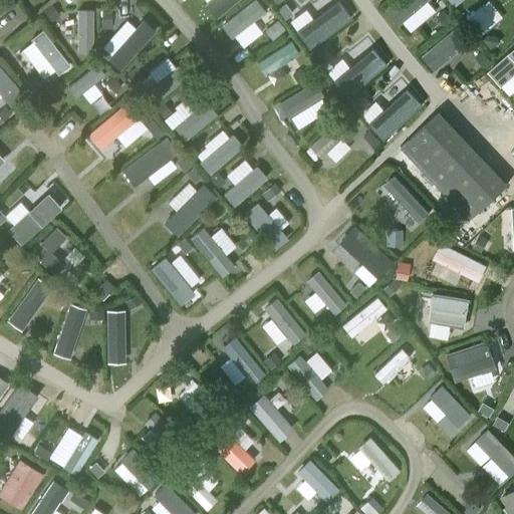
[(211,0),(203,7),(215,21),(240,0),(211,0)]
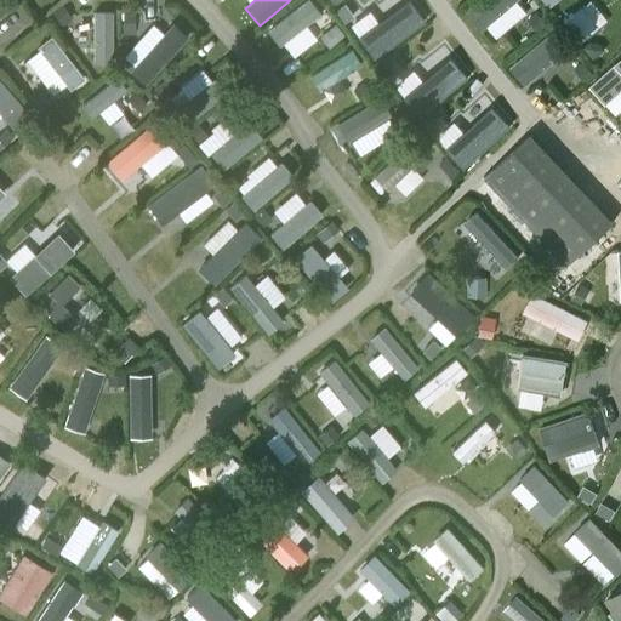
[(520,0),(484,0),(466,16),(480,35),(520,0)]
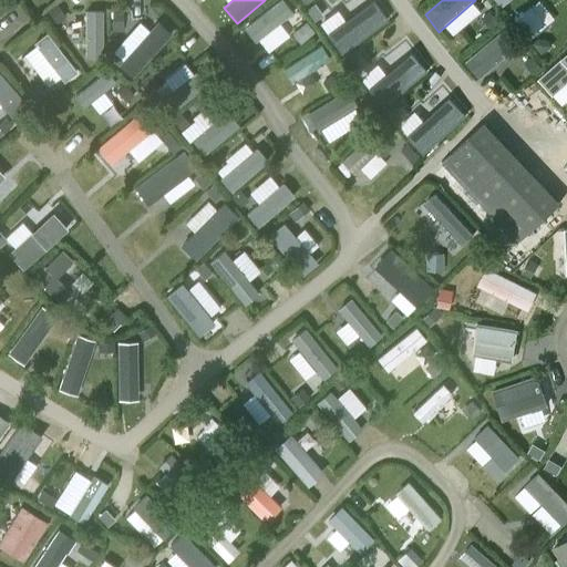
[(492,0),(501,10),(514,0),(492,0)]
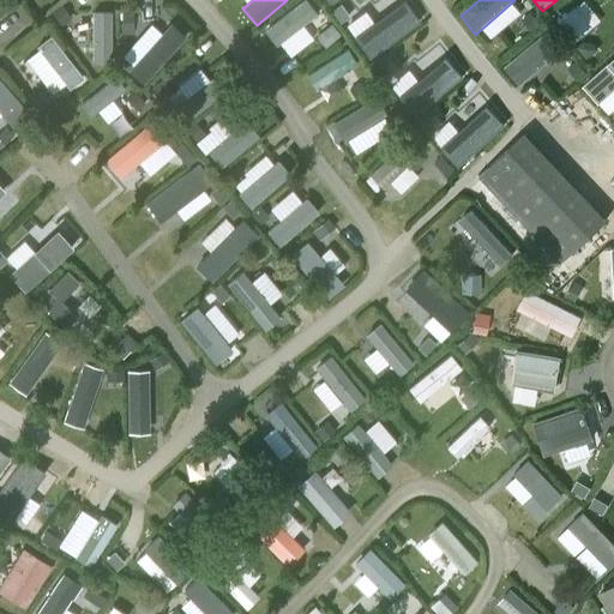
[(589,0),(578,0),(559,13),(573,35),(601,17),(589,0)]
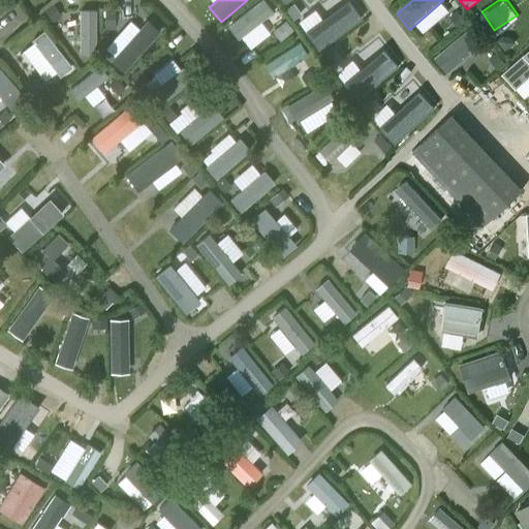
[(226,29),(237,41),(273,13),(262,1),(226,29)]
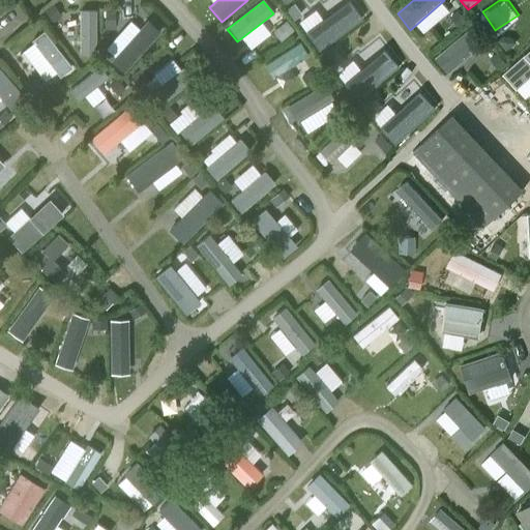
[(318,54),(362,22),(348,3),(303,35),(318,54)]
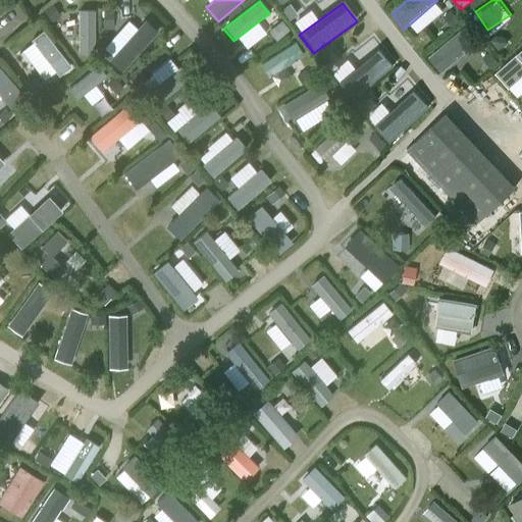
[(60,17),(52,5),(43,12),(52,23),(60,17)]
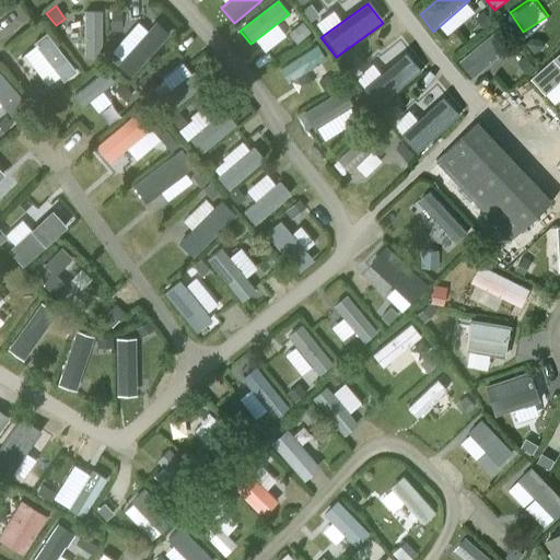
[(317,16),(310,6),(301,12),(308,24),(317,16)]
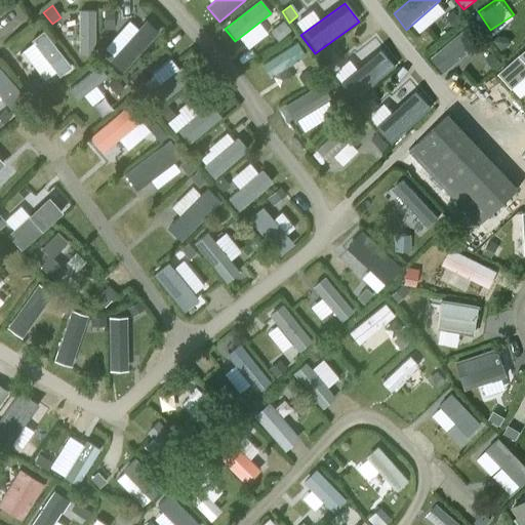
[(95,12),(79,11),(78,56),(95,56),(95,12)]
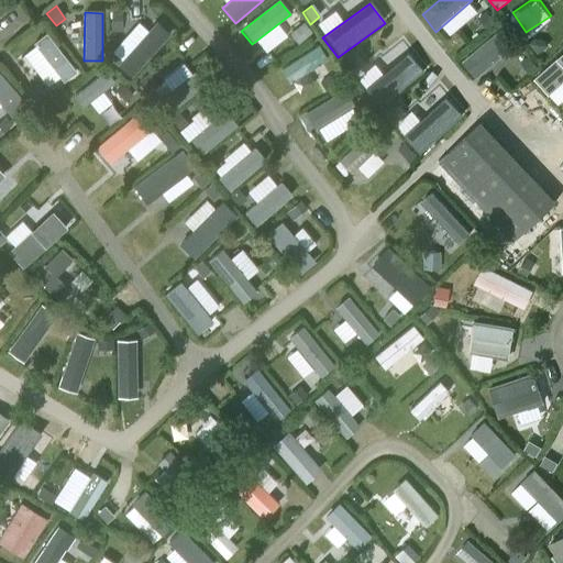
[(495,24),(485,13),(477,20),(487,32),(495,24)]
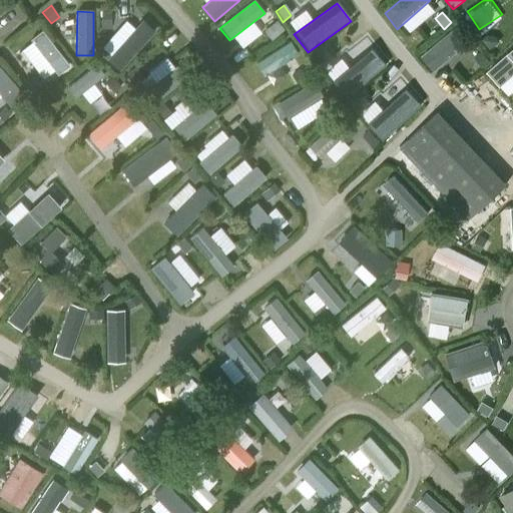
[(110,13),(101,13),(100,30),(110,30),(110,13)]
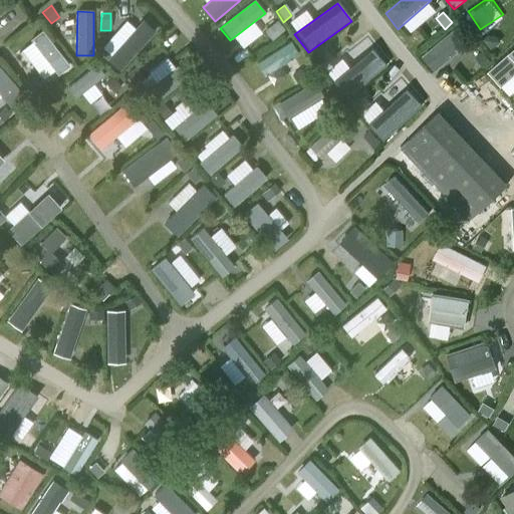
[(156,33),(143,21),(107,61),(120,73),(156,33)]
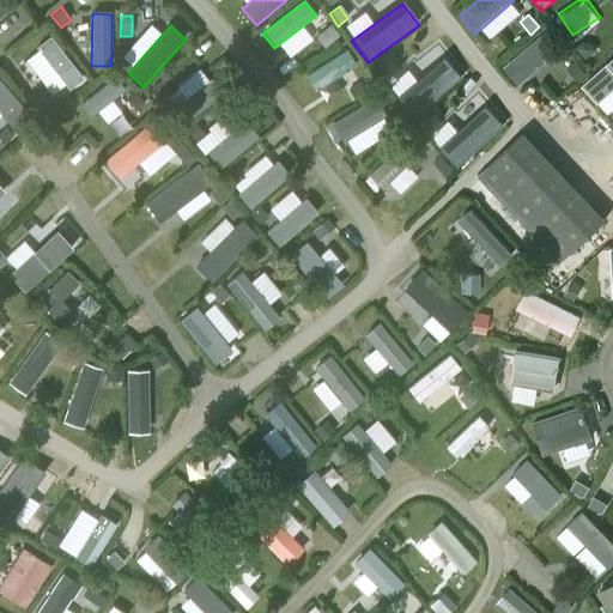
[(314,38),(323,50),(339,38),(329,26),(314,38)]
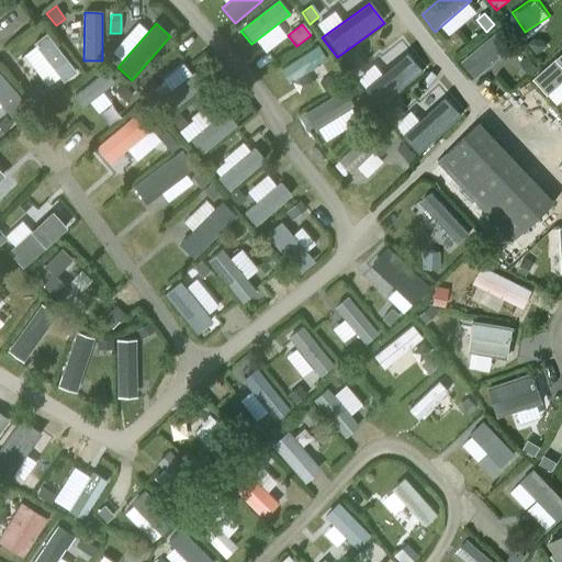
[(501,30),(461,64),(474,80),(515,47),(501,30)]
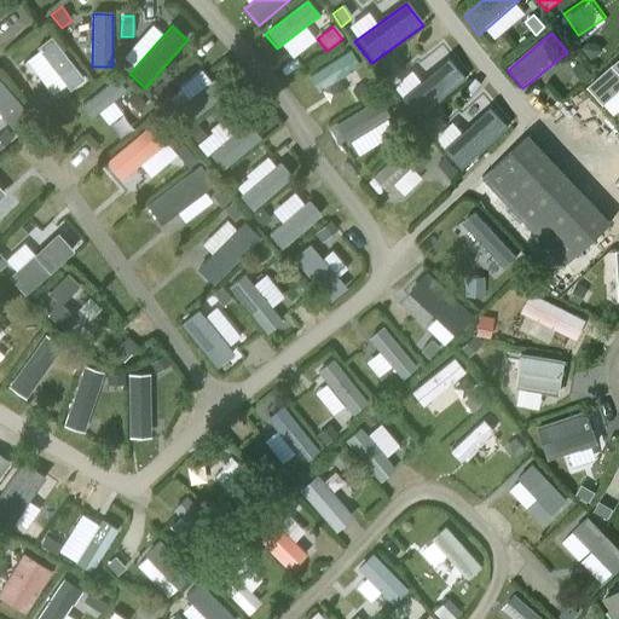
[(84,82),(51,40),(36,52),(70,93),(84,82)]
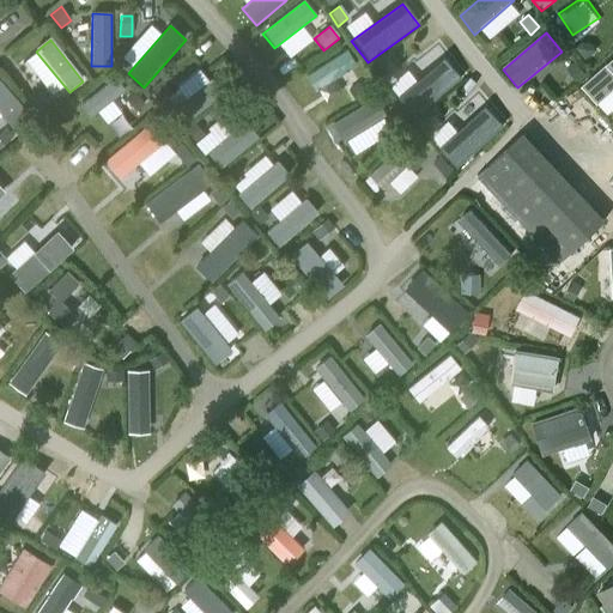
[(305,78),(314,93),(356,67),(346,52),(305,78)]
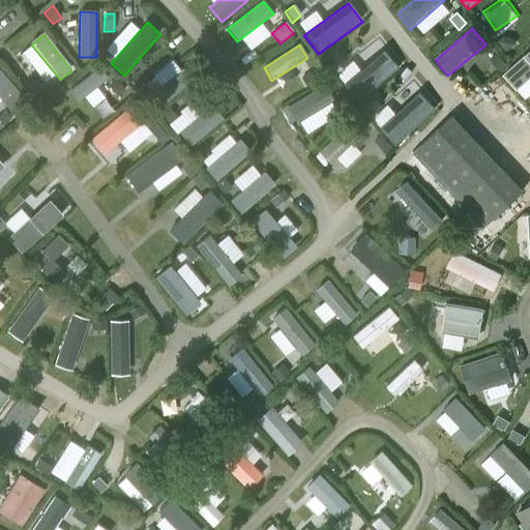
[(333,61),(325,51),(317,57),(325,68),(333,61)]
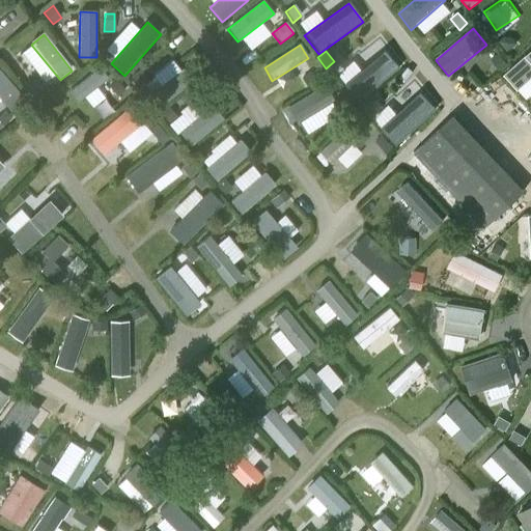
[(342,87),(357,104),(399,70),(385,52),(342,87)]
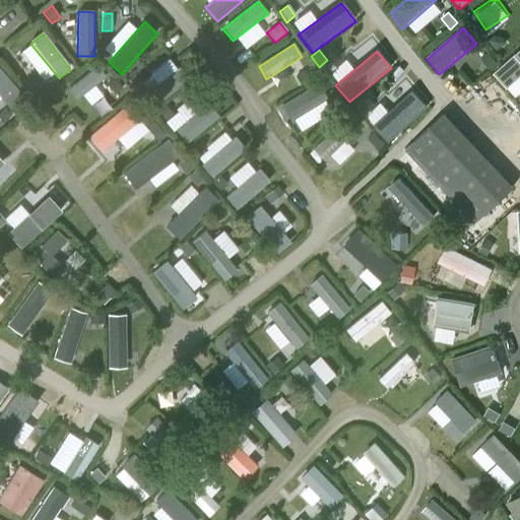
[(519,78),(519,52),(493,75),(506,90),(519,78)]
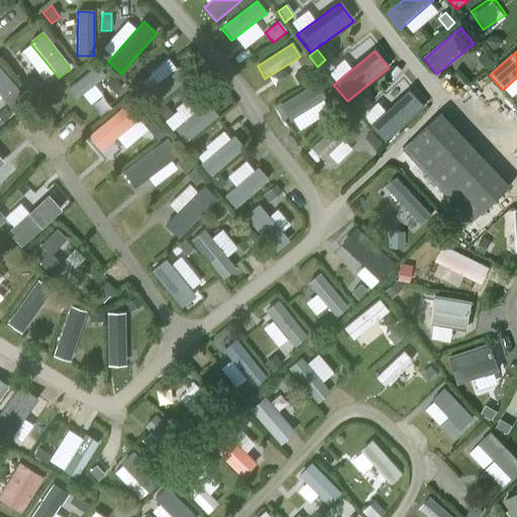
[(494,64),(484,53),(477,60),(486,71),(494,64)]
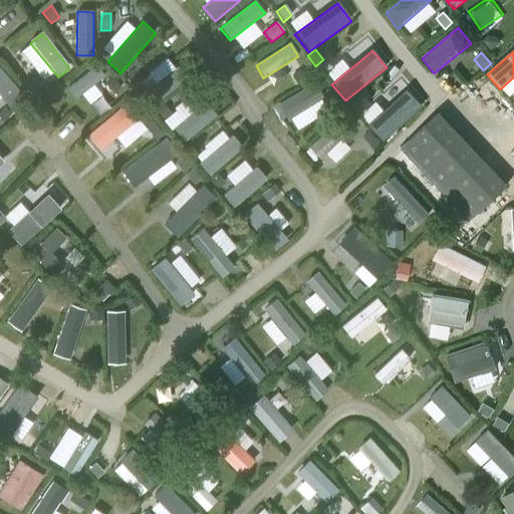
[(67,88),(75,100),(105,77),(96,66),(67,88)]
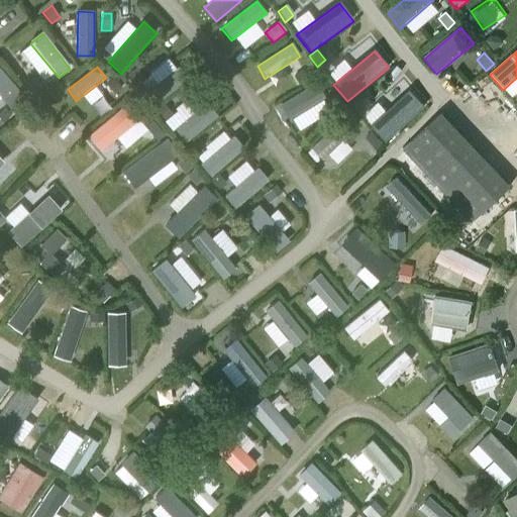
[(0,100),(11,113),(27,100),(0,69),(0,100)]
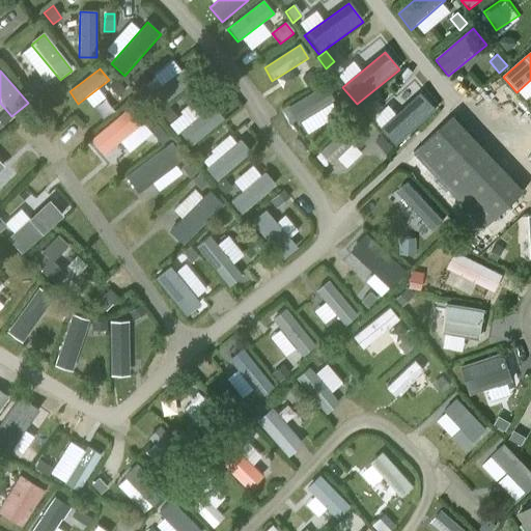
[(149,82),(140,71),(132,77),(140,87),(149,82)]
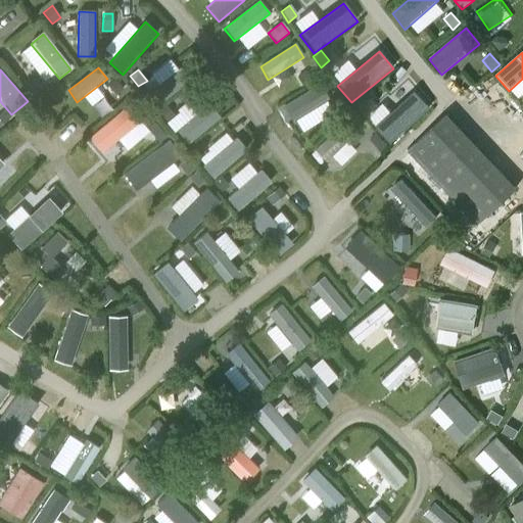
[(180,69),(148,95),(156,108),(190,83),(180,69)]
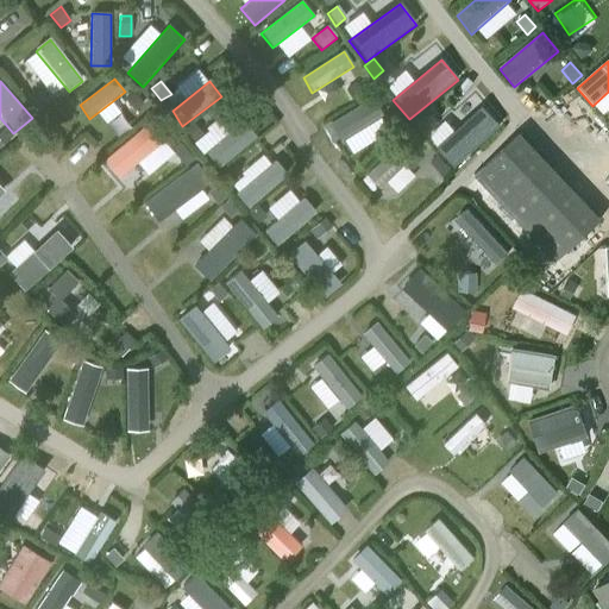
[(360,95),(355,85),(345,90),(351,102),(360,95)]
